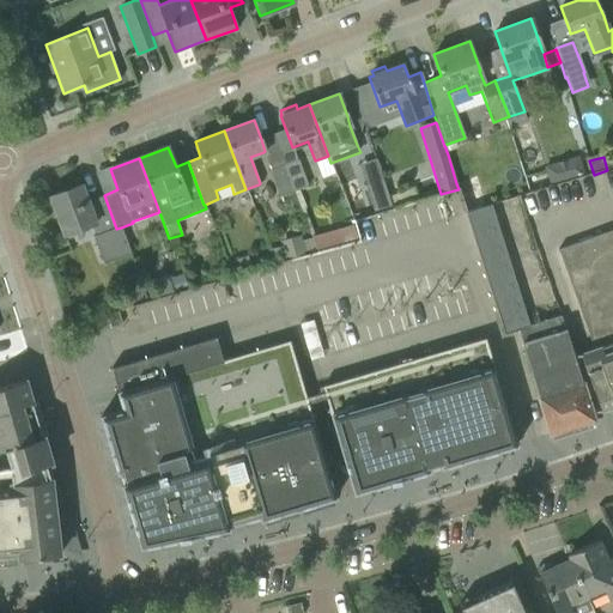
[(297,159),(284,164),(295,192),(308,186),(298,159),(297,159)]
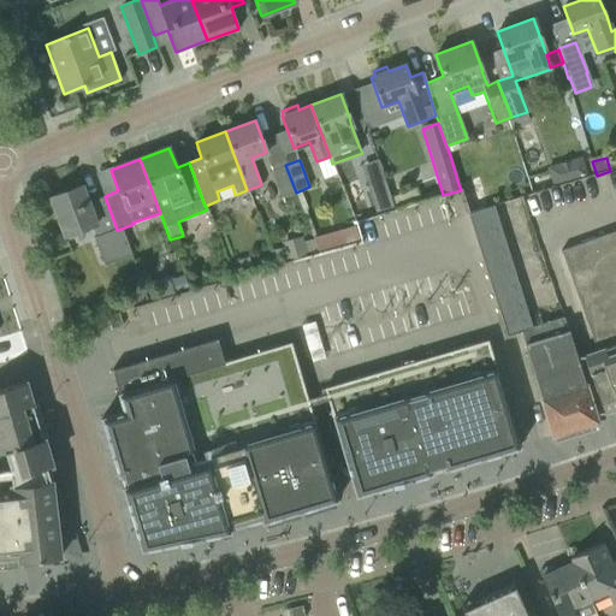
[(581,160),(548,171),(552,188),(587,178),(581,160)]
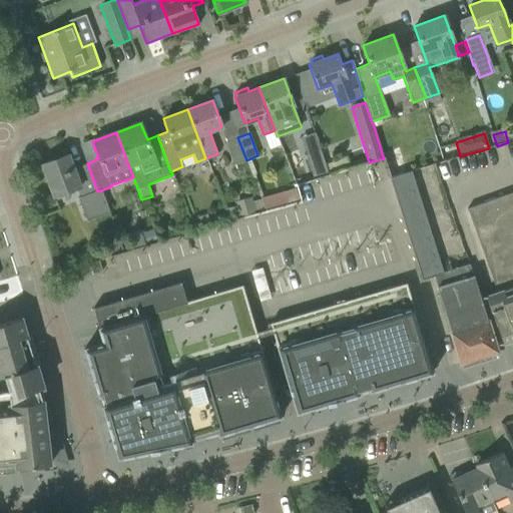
[(246,160),(237,137),(226,141),(225,142),(233,164),(246,160)]
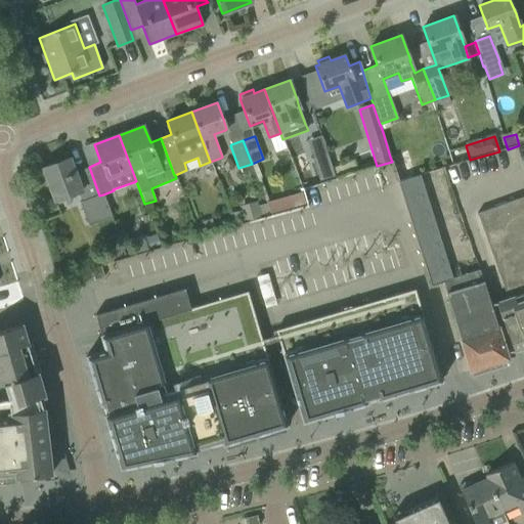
[(335,177),(326,151),(311,157),(319,182),(335,177)]
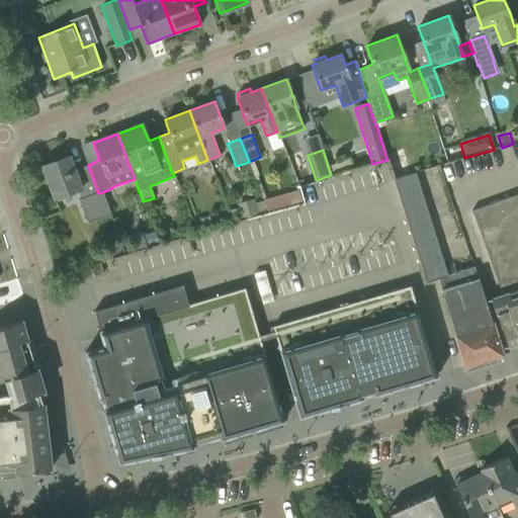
[(98,193),(88,165),(74,170),(68,156),(41,166),(54,198),(77,190),(80,199),(79,199),(88,223),(110,214),(102,192),(98,193)]
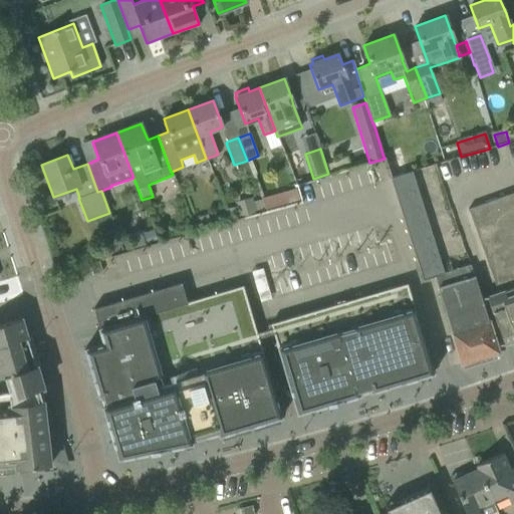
[(497,352),(496,346),(481,298),(474,276),(469,265),(444,273),(435,245),(417,187),(412,171),(406,173),(391,178),(423,280),(438,275),(441,286),(437,287),(440,296),(438,297),(444,317),(446,316),(461,363),(497,352)]
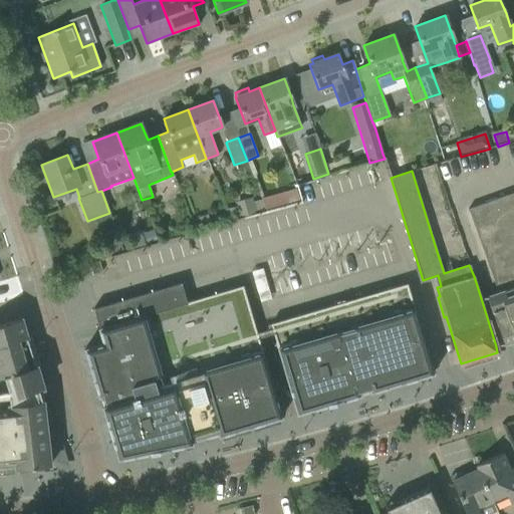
[(297,192),(262,202),(265,214),(301,204),(297,192)]
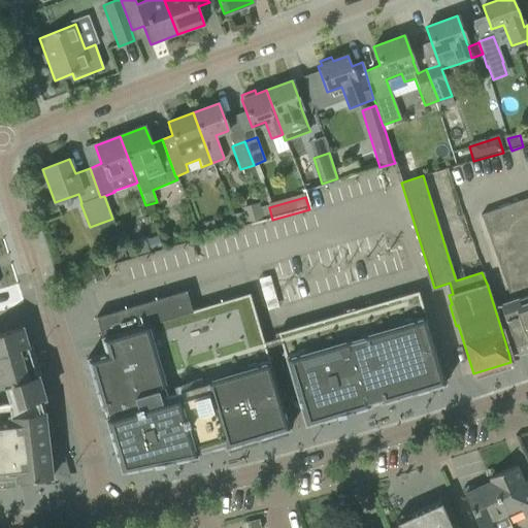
[(508,299),(494,306),(509,356),(527,349),(527,197),(479,216),(508,299)]
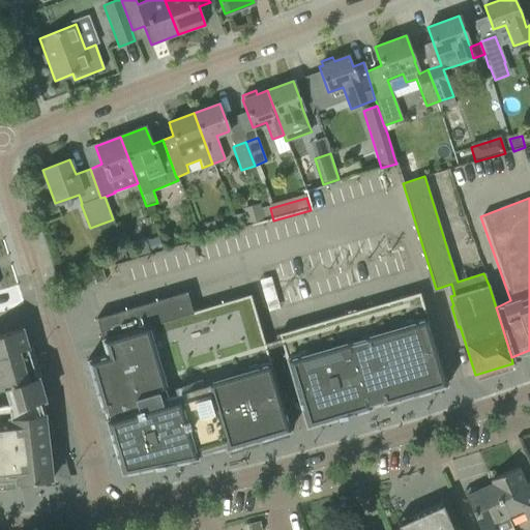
[(261,207),(243,212),(248,228),(265,224),(261,207)]
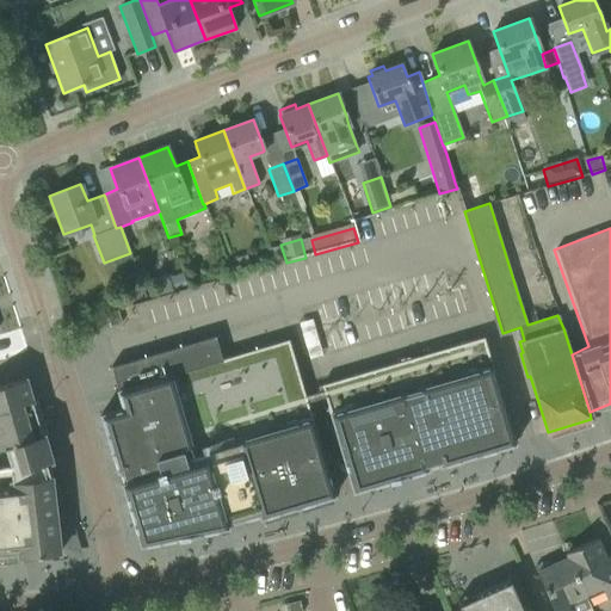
[(246,254),(236,258),(240,269),(250,265),(246,254)]
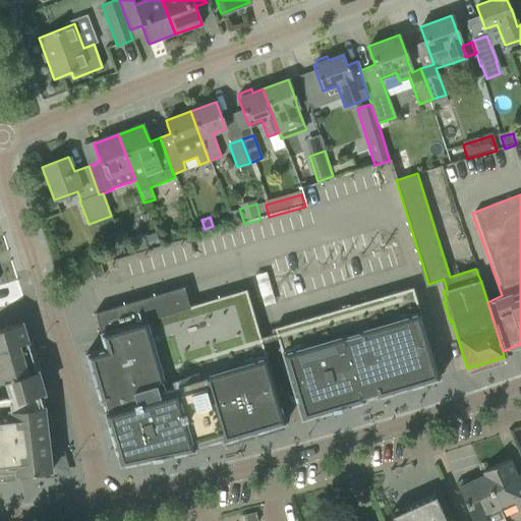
[(153,234),(145,237),(150,249),(157,246),(153,234)]
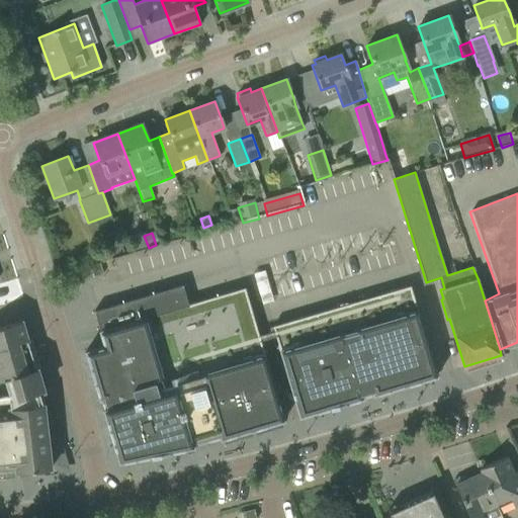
[(102,409),(118,460),(150,454),(150,455),(154,455),(153,453),(165,450),(165,452),(168,452),(168,451),(192,446),(192,444),(219,436),(220,439),(283,420),(263,353),(264,353),(262,347),(261,348),(244,286),(187,304),(182,285),(93,311),(99,331),(103,346),(85,351),(99,399),(101,399),(103,408),(102,409)]
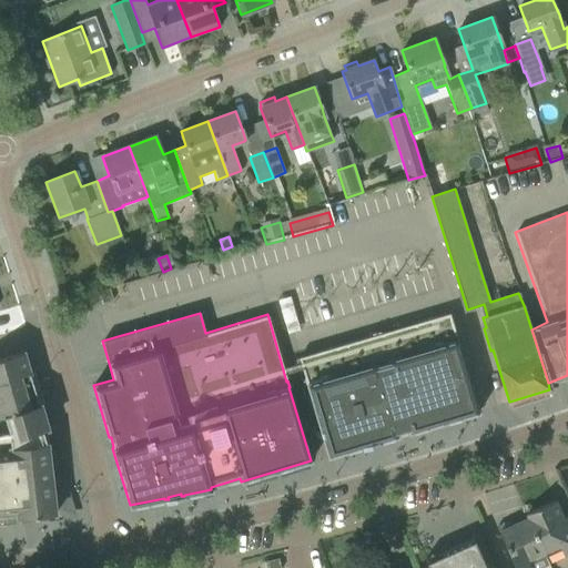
[(298,357),(304,377),(303,377),(305,384),(306,384),(327,457),(362,447),(362,448),(364,447),(364,446),(397,436),(396,434),(408,429),(408,433),(478,413),(449,313),(298,357)]
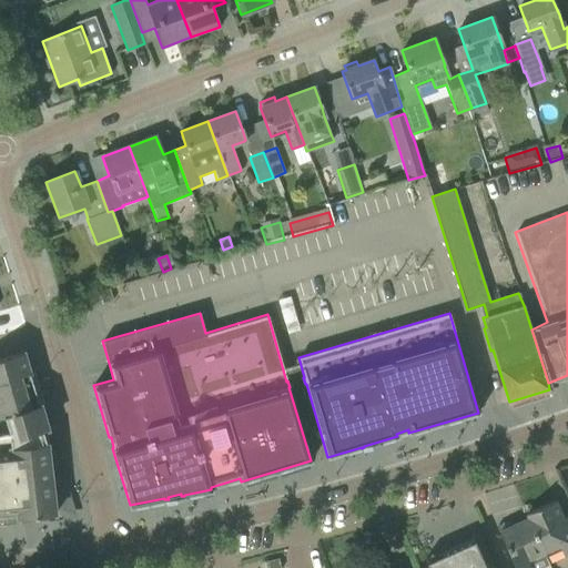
[(39,405),(22,352),(0,358),(0,516),(17,514),(17,517),(21,517),(21,514),(50,510),(50,514),(54,514),(54,510),(64,509),(48,450),(47,443),(46,444),(41,430),(48,428),(40,404),(39,405)]
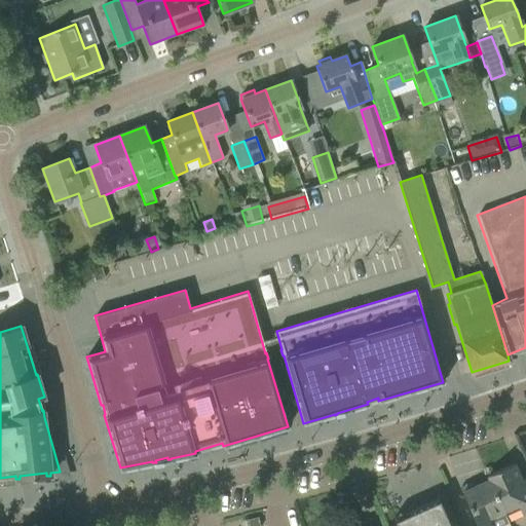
[(486,476),(488,480),(489,480),(502,511),(516,504),(521,516),(525,513),(525,492),(522,483),(514,464),(487,476),(486,476)]
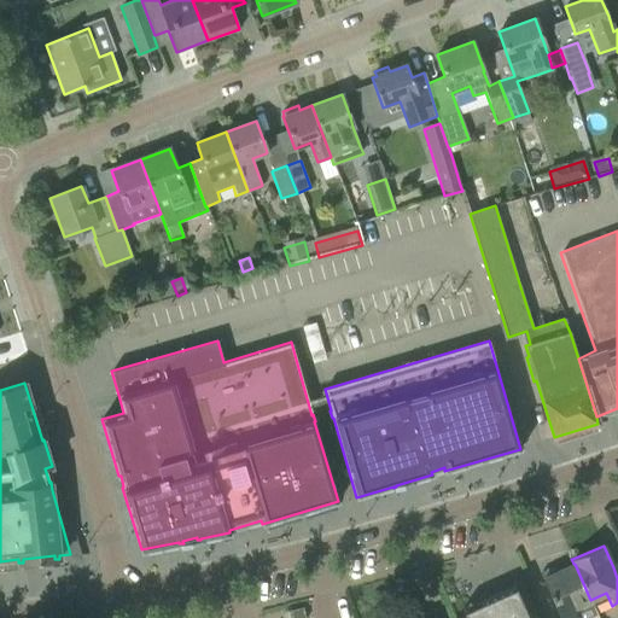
[(575,564),(573,564),(542,578),(552,600),(560,617),(576,617),(572,608),(590,600),(575,564)]
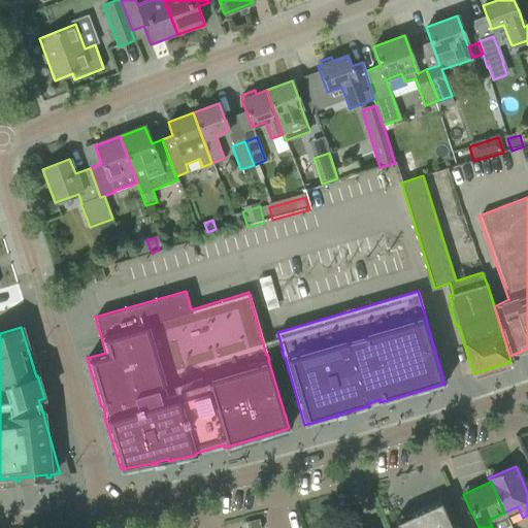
[(451,527),(439,500),(395,520),(398,526),(394,527),(451,527)]
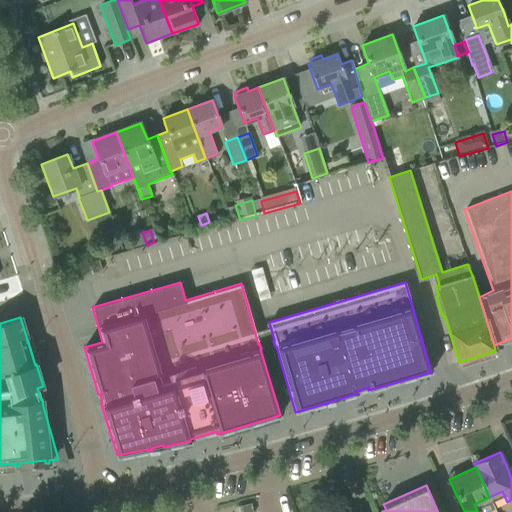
[(252,511),(250,503),(238,506),(239,511),(252,511)]
